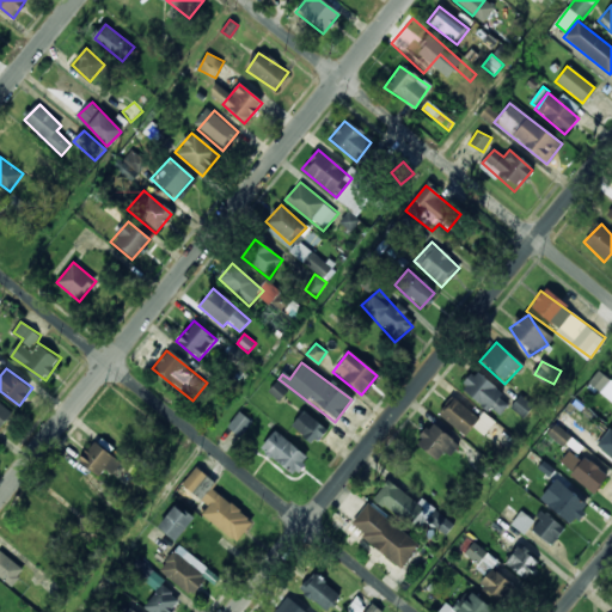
[(501,396),(475,371),(459,387),(485,412),(501,396)]
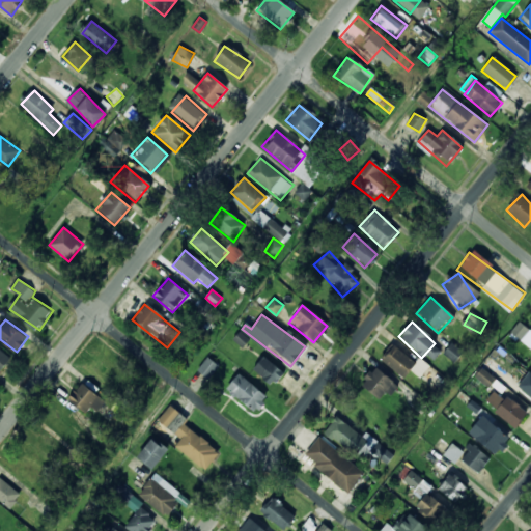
[(530,348),(530,330),(521,322),(511,332),(530,348)]
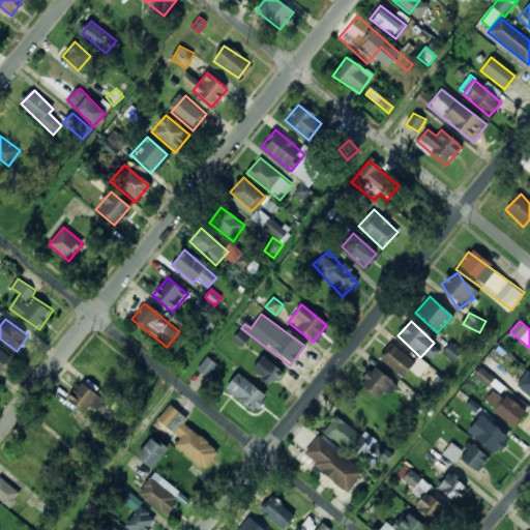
[(233,337),(242,347),(249,339),(240,330),(233,337)]
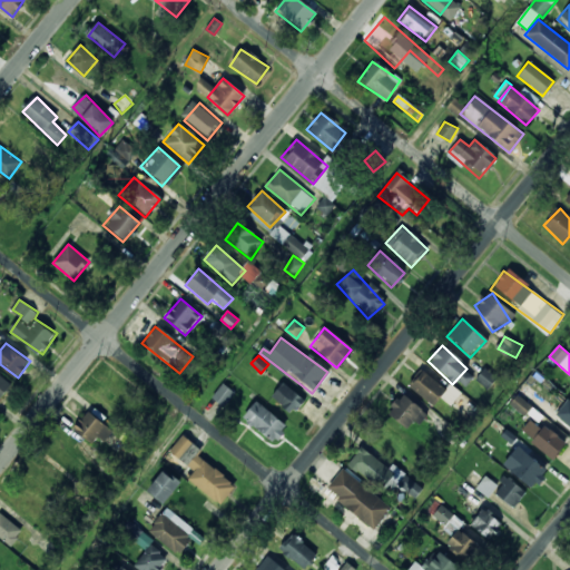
[(489,389),(497,377),(484,367),(475,380),(489,389)]
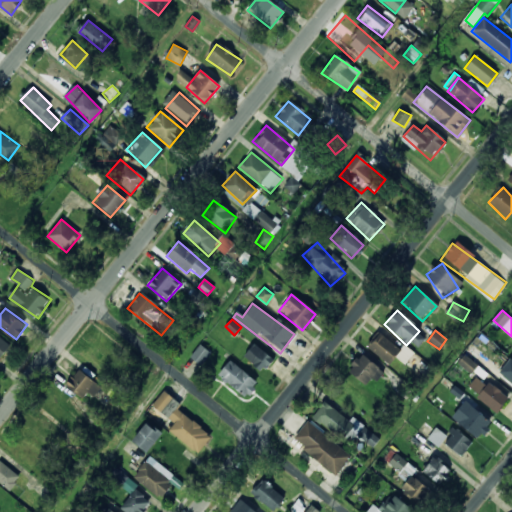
[(366,346),(390,368),(402,354),(379,333),(366,346)]
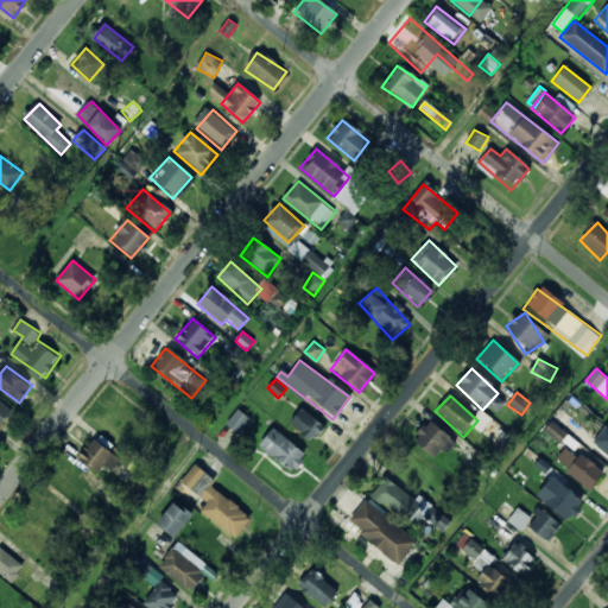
[(14,411),(0,399),(0,425),(2,428),(14,411)]
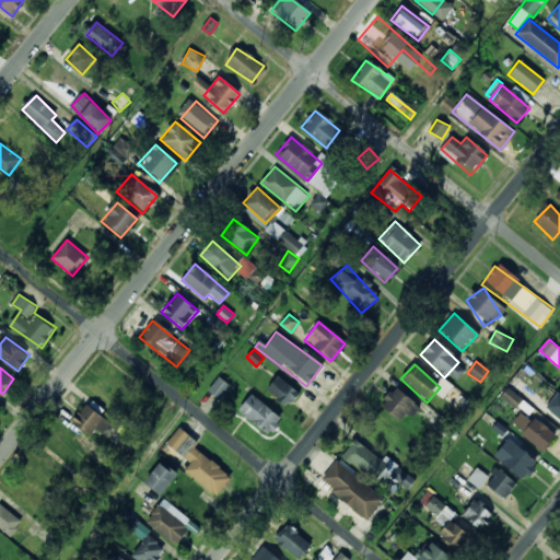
[(299,395),(279,375),(265,388),(284,408),(299,395)]
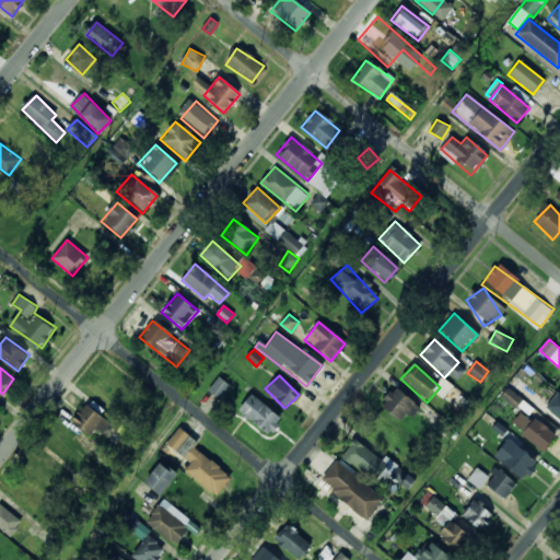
[(232,386),(219,376),(208,392),(220,401),(232,386)]
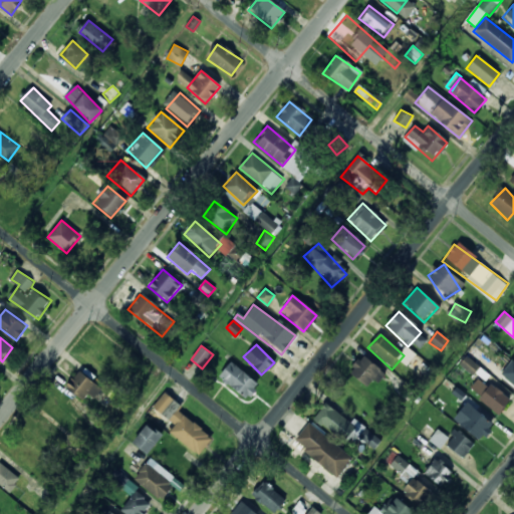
[(384,377),(362,355),(347,371),(369,393),(384,377)]
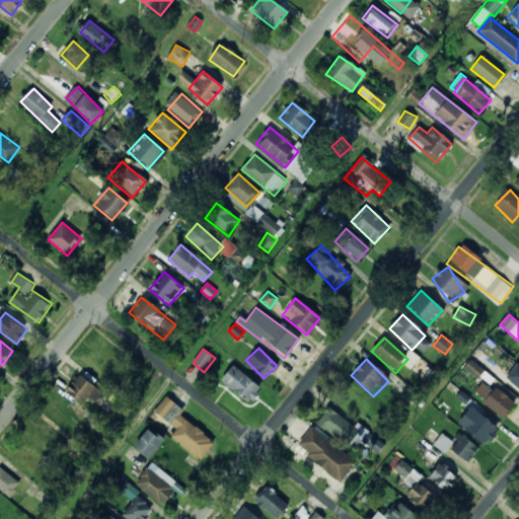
[(485,371),(471,359),(464,367),(477,379),(485,371)]
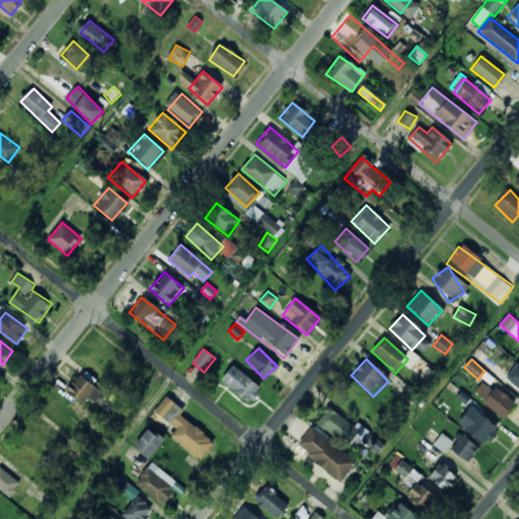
[(219,381),(248,403),(261,387),(231,365),(219,381)]
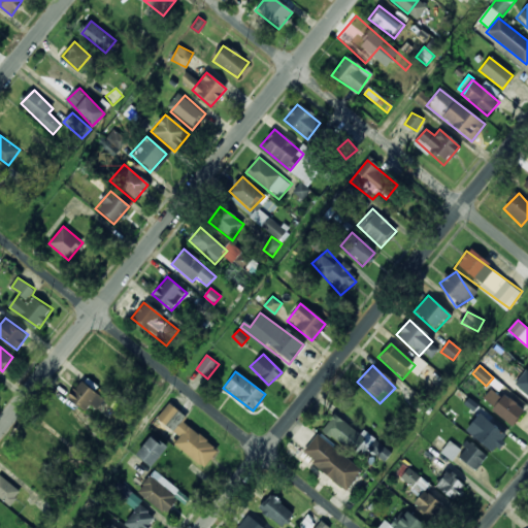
[(527,374),(526,373),(514,387),(527,400),(527,374)]
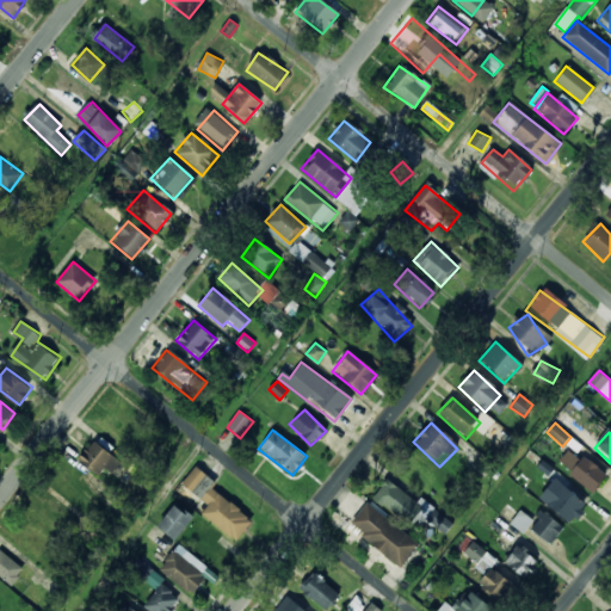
[(96,477),(104,469),(109,475),(118,464),(94,440),(75,460),(96,477)]
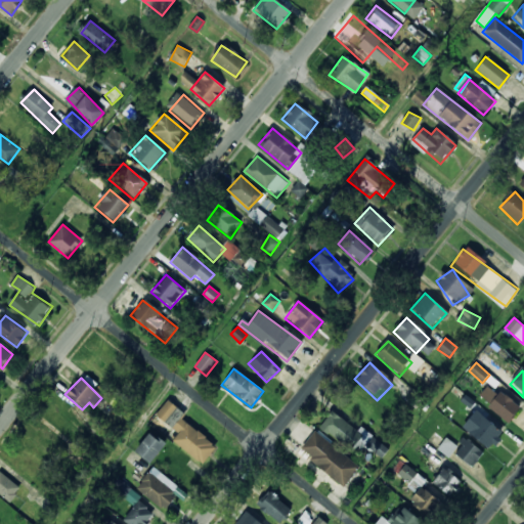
[(507,423),(519,408),(489,385),(477,398),(507,423)]
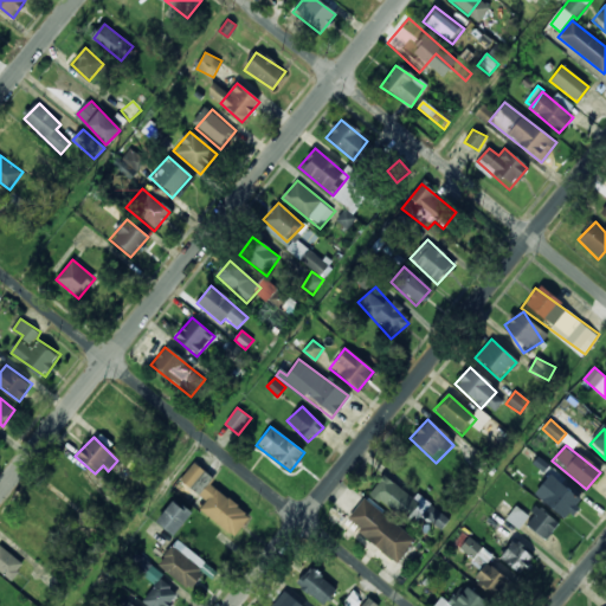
[(191,490),(205,474),(194,464),(180,481),(191,490)]
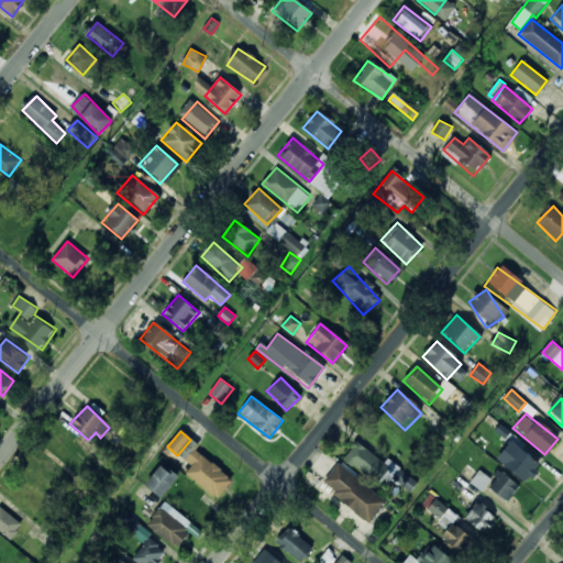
[(538,467),(511,441),(495,457),(521,484),(538,467)]
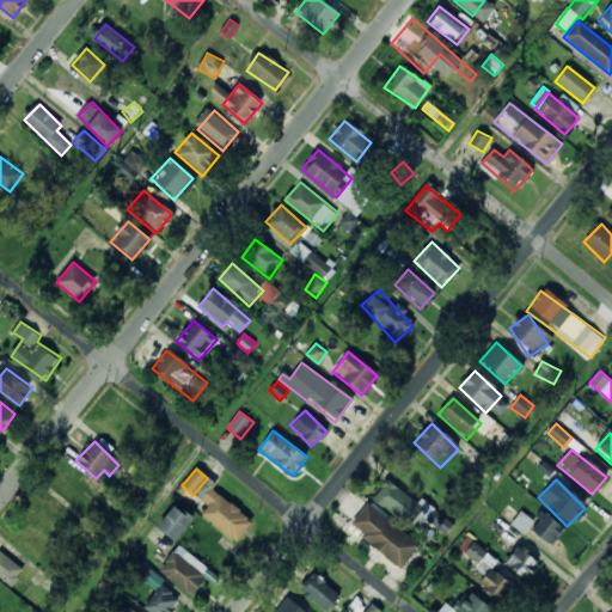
[(414,528),(421,519),(446,536),(453,525),(386,481),(373,501),(414,528)]
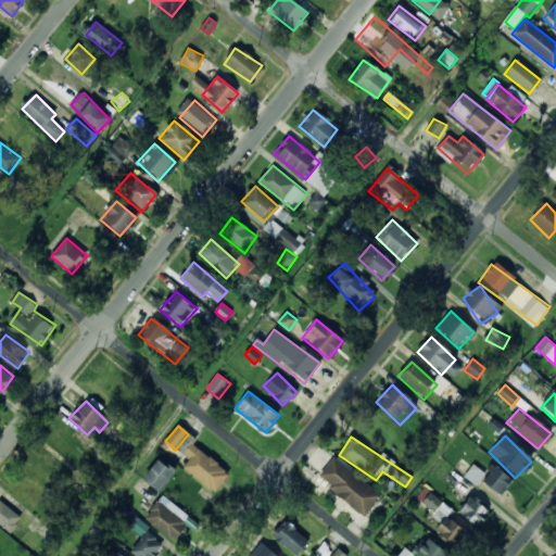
[(189,460),(182,468),(214,493),(229,475),(190,443),(181,454),(189,460)]
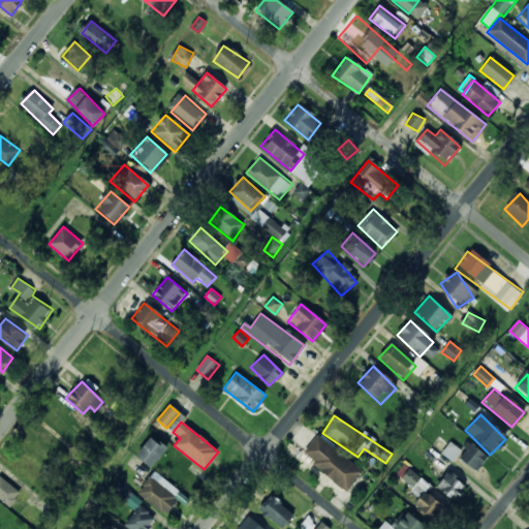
[(347,492),(363,471),(317,436),(302,457),(347,492)]
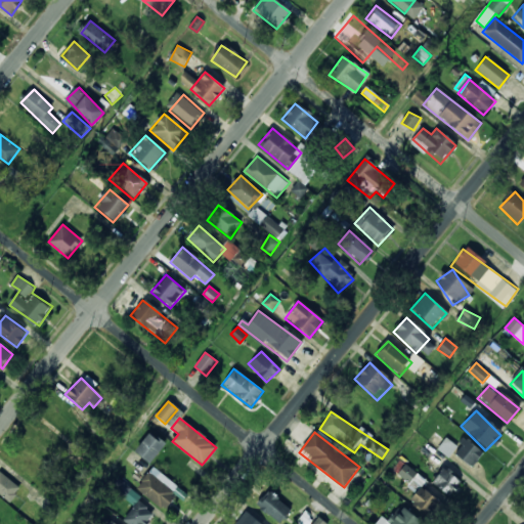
[(163,445),(147,434),(133,452),(148,464),(163,445)]
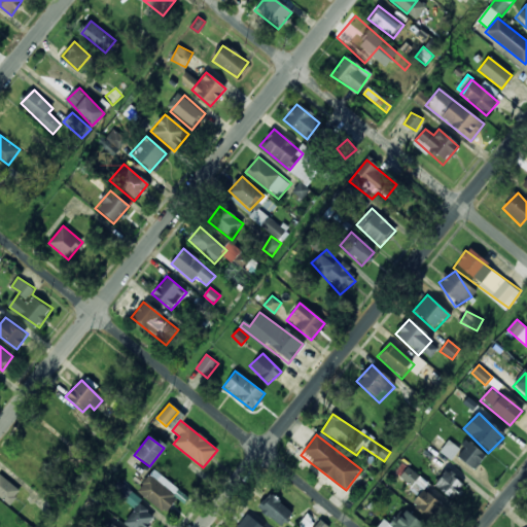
[(449,441),(441,452),(452,460),(454,456),(475,470),(486,455),(466,442),(460,450),(449,441)]
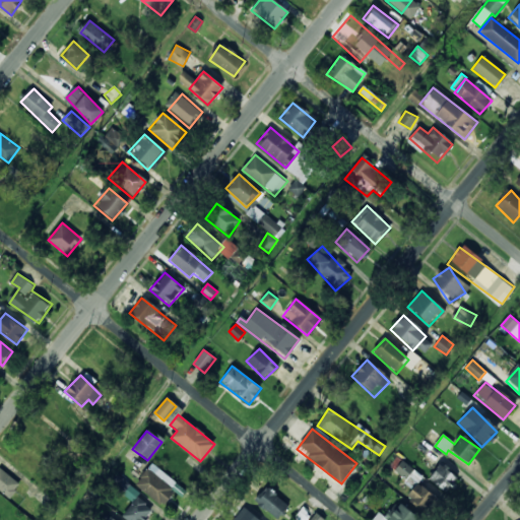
[(408,479),(414,468),(401,460),(395,471),(408,479)]
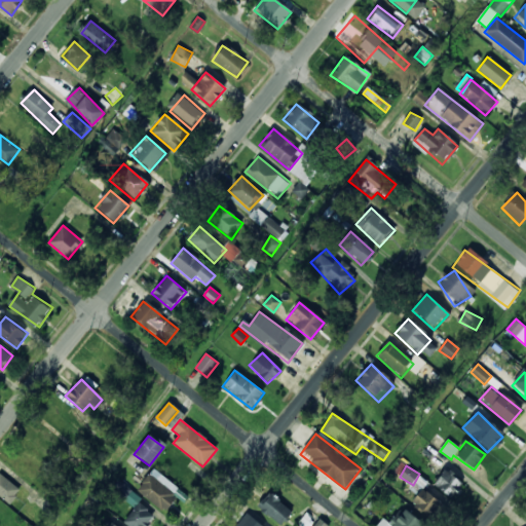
[(463,482),(445,468),(433,486),(452,499),(463,482)]
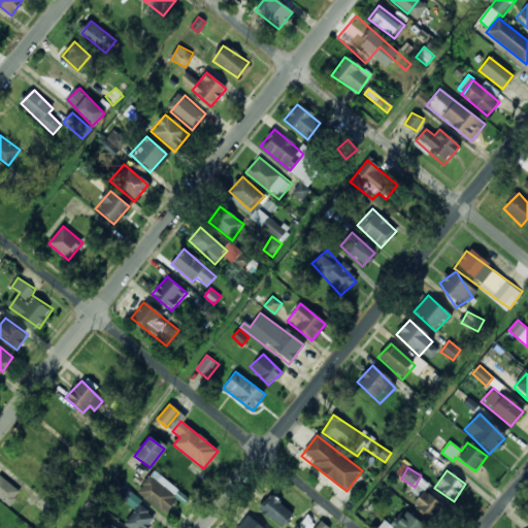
[(179,493),(155,471),(137,492),(161,514),(179,493)]
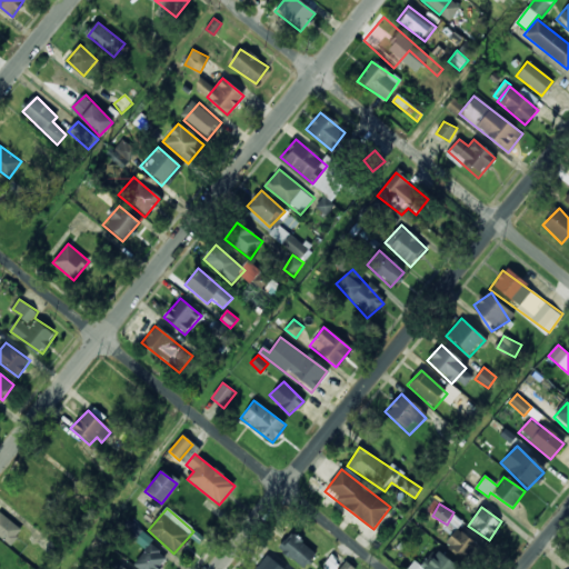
[(0,516),(0,537),(12,545),(23,528),(1,515),(0,516)]
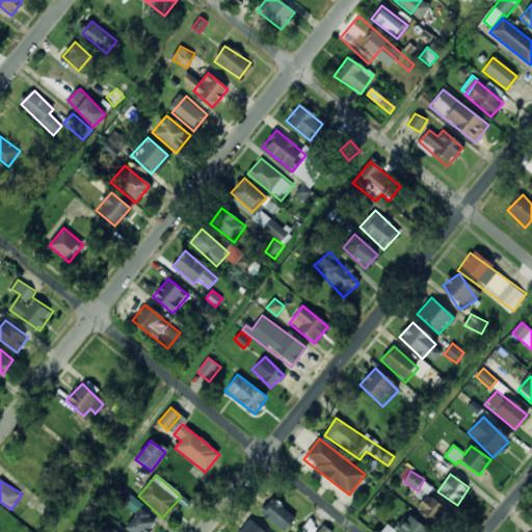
[(416,509),(437,526),(448,511),(426,495),(416,509)]
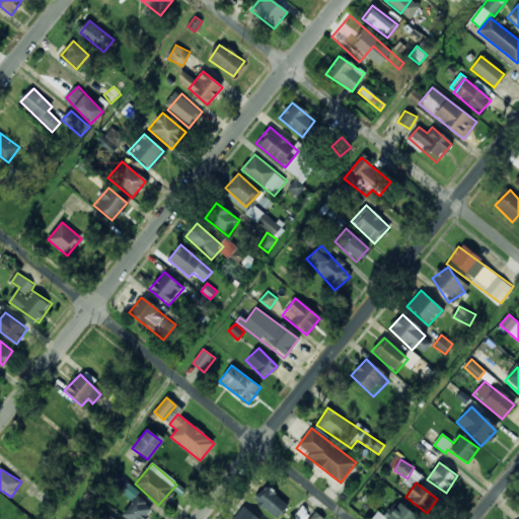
[(254,500),(275,518),(288,506),(267,487),(254,500)]
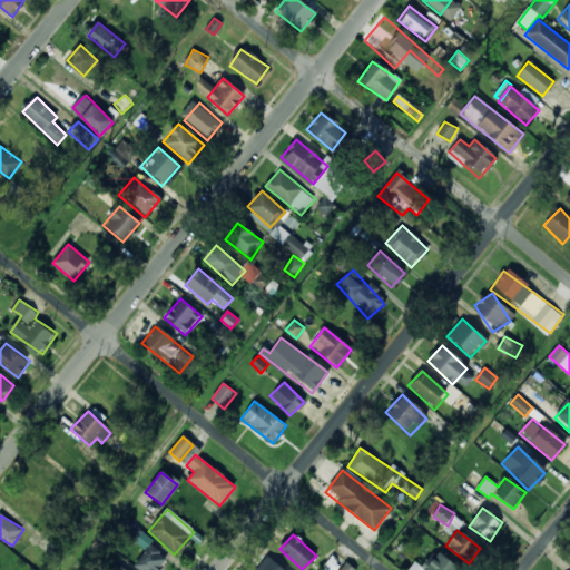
[(137,569),(158,569),(166,559),(147,547),(134,568),(137,569)]
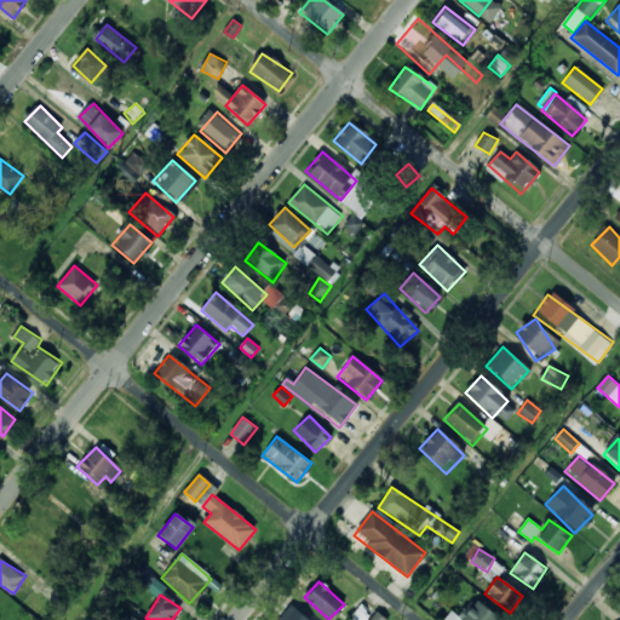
[(458,619),(451,613),(445,619),(498,619),(475,601),(458,619)]
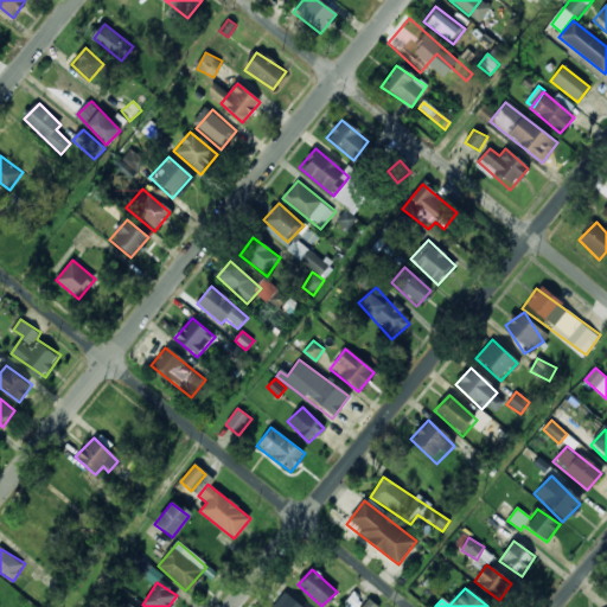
[(273,606),(300,606),(285,593),(273,606)]
